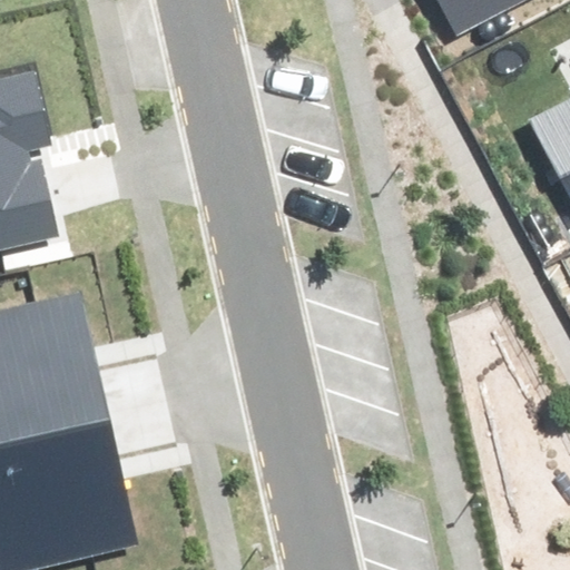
[(438,0),(457,33),(518,0),(438,0)]
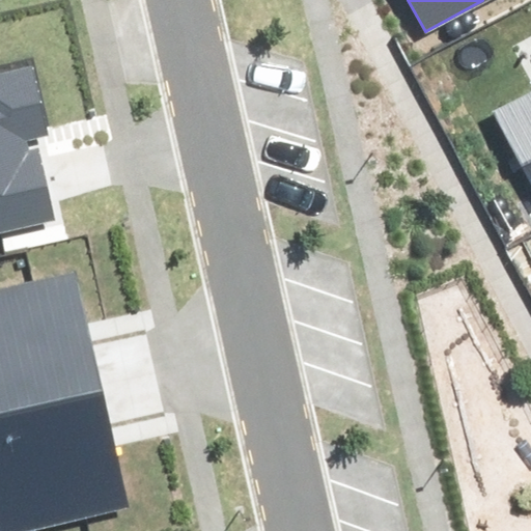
[(0,228),(52,217),(34,138),(47,136),(31,67),(0,74),(0,228)]
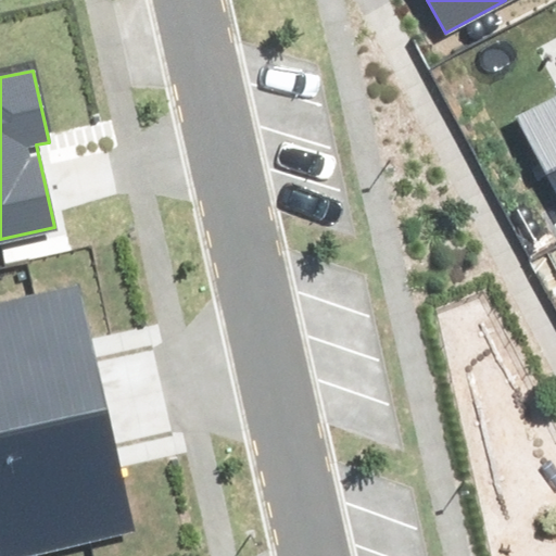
[(555,101),(522,119),(555,181),(555,101)]
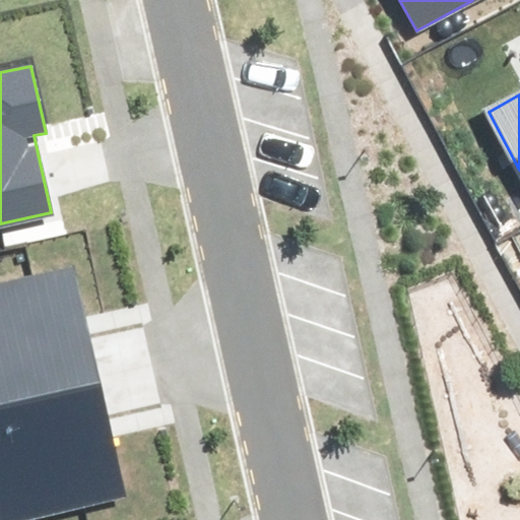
[(0,404),(98,383),(72,269),(0,285),(0,404)]
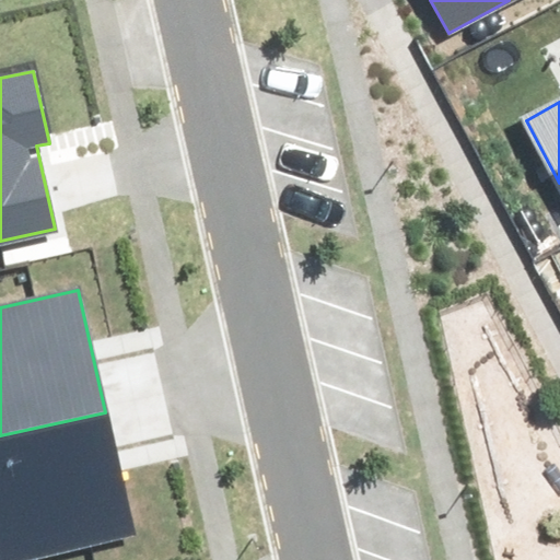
[(0,559),(20,559),(133,535),(105,412),(0,435),(0,559)]
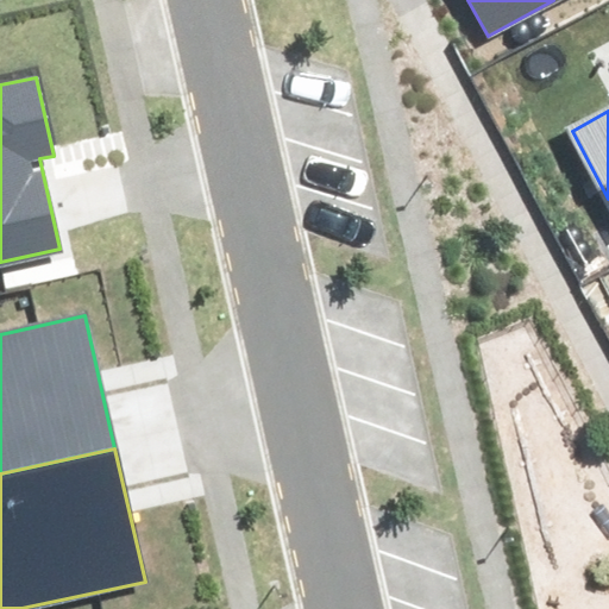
All buildings are outlined.
